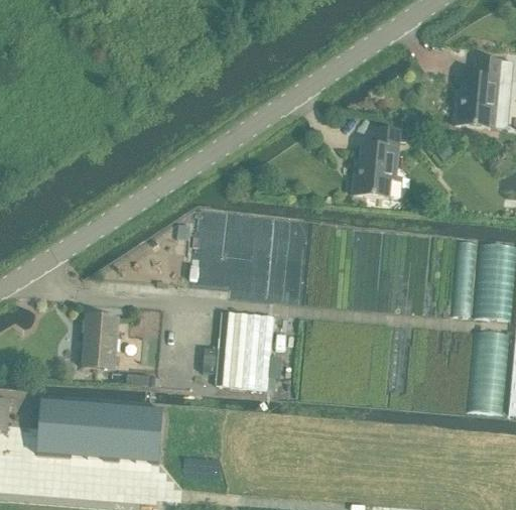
[(457,96),(454,123),(490,126),(491,109),(495,109),(500,59),(475,56),(474,74),(463,73),(460,97),(457,96)]
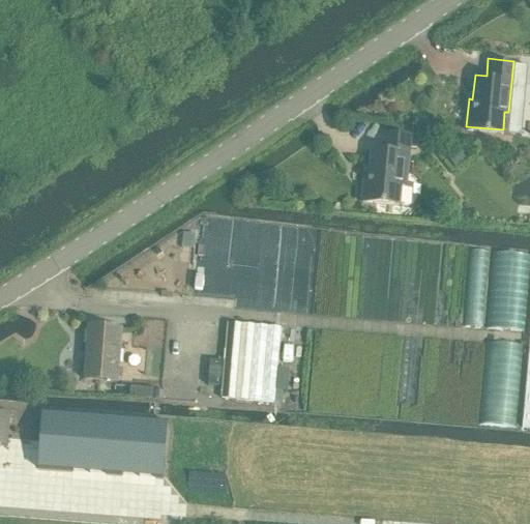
[(363,171),(361,198),(398,202),(400,183),(404,183),(408,144),(416,144),(417,134),(409,133),(384,129),(381,147),(371,147),(369,171),(363,171)]
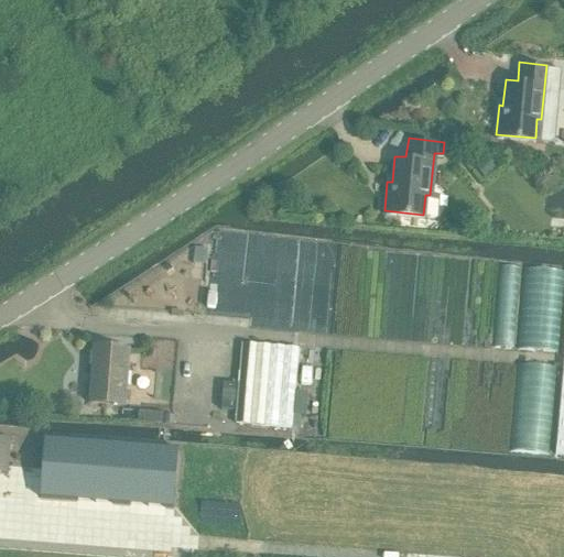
[(489,149),(475,159),(483,170),(497,160),(489,149)]
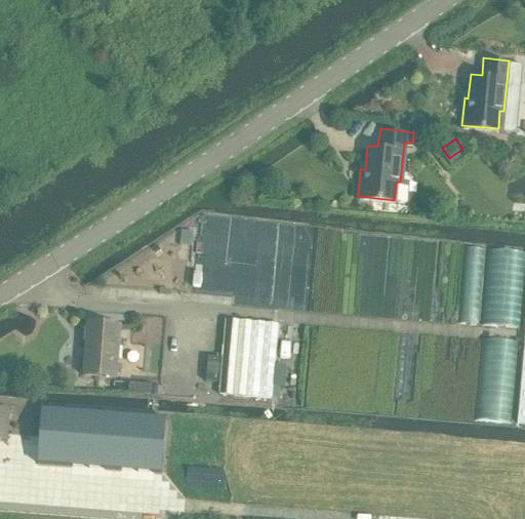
[(182,227),(180,235),(193,236),(193,228),(182,227)]
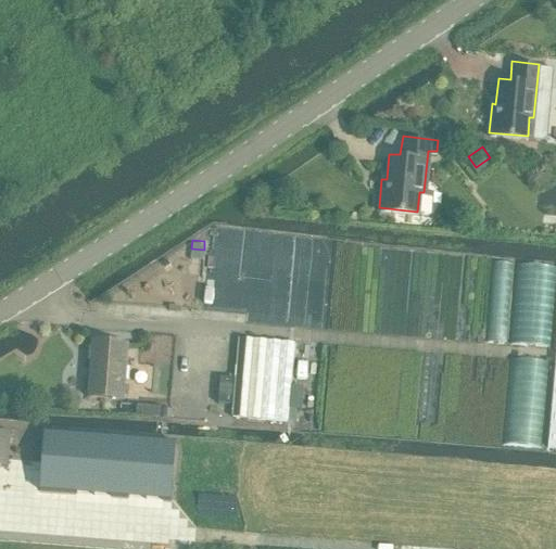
[(232,413),(261,416),(289,419),(295,340),(239,335),(232,413)]
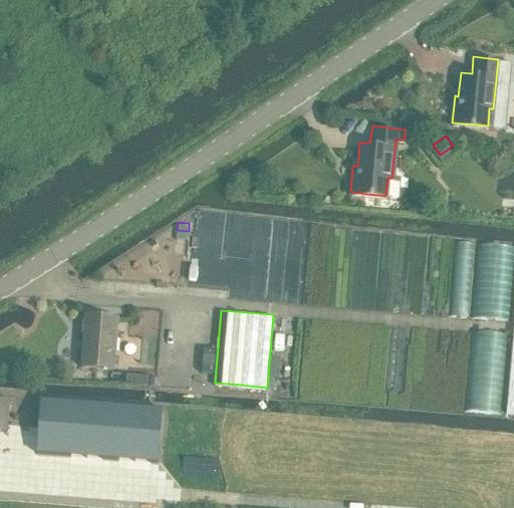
[(81,363),(113,366),(117,315),(85,312),(81,363)]
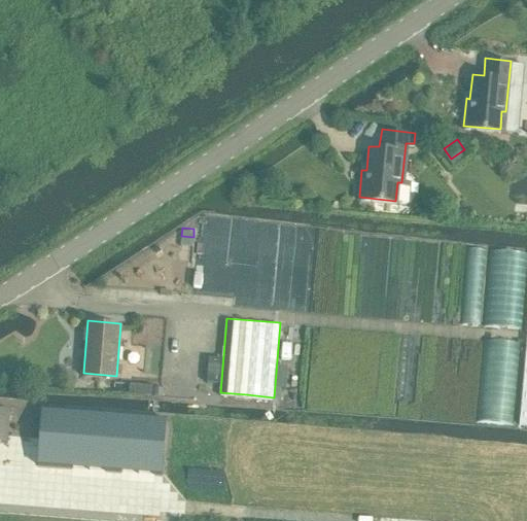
[(209,353),(207,378),(219,379),(221,354),(209,353)]
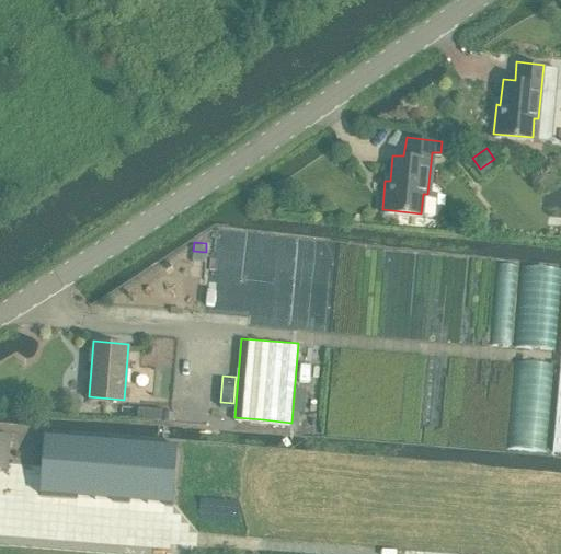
[(151,404),(151,415),(161,415),(162,405),(151,404)]
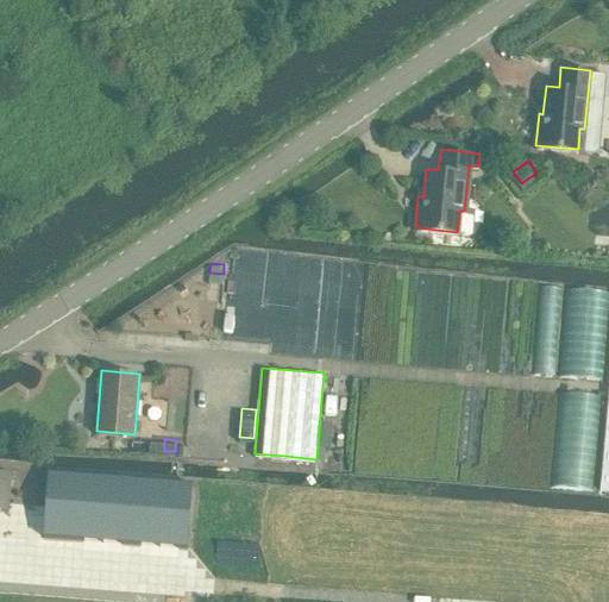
[(0,505),(8,506),(11,470),(0,469),(0,505)]
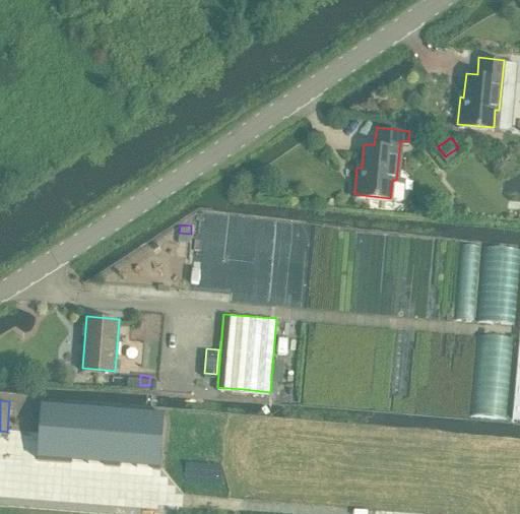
[(42,400),(38,454),(159,464),(164,410),(42,400)]
